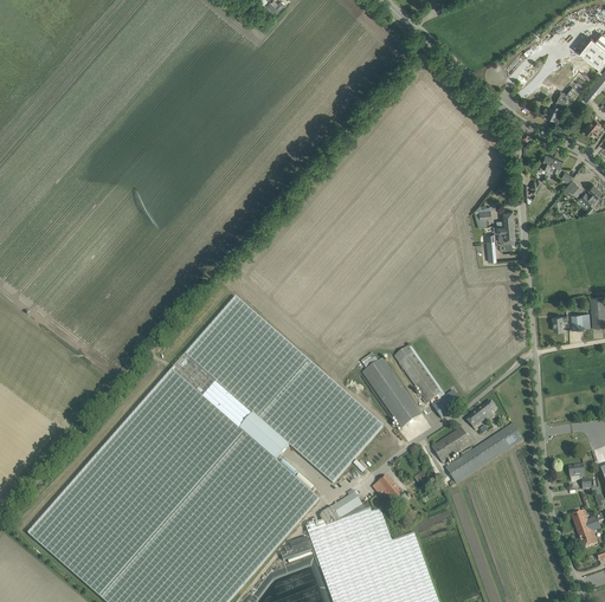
[(277,0),(275,4),(270,0),(268,0),(265,2),(275,11),(283,1),(282,0),(277,0)]
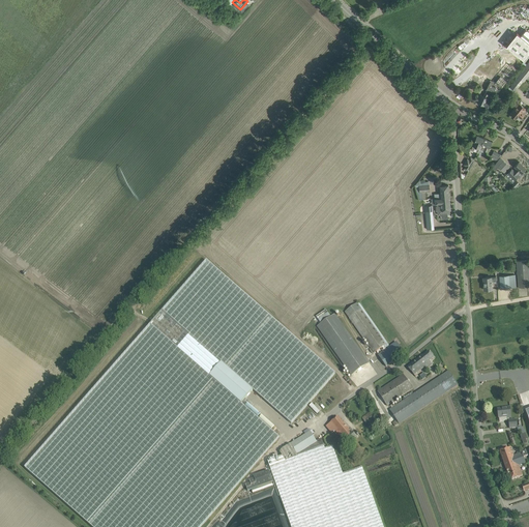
[(492,53),(513,69),(528,50),(528,40),(516,30),(505,42),(502,39),(492,53)]
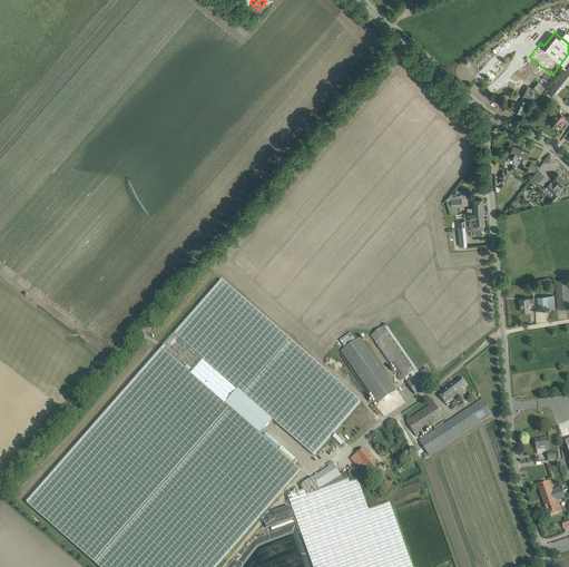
[(538,65),(533,61),(532,64),(531,64),(519,77),(527,82),(538,69),(536,67),(538,65)]
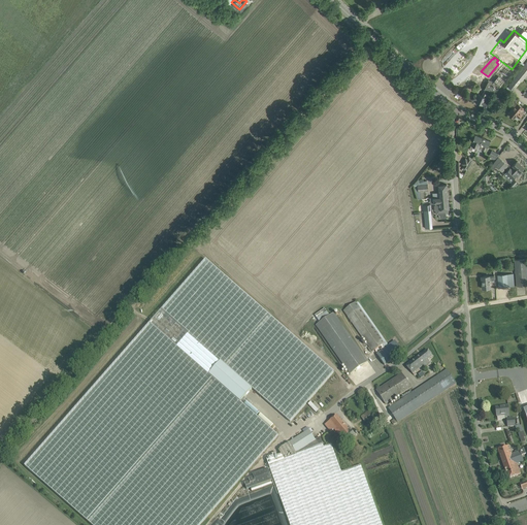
[(515,74),(507,84),(512,88),(520,77),(521,78),(526,70),(526,57),(514,73),(515,74)]
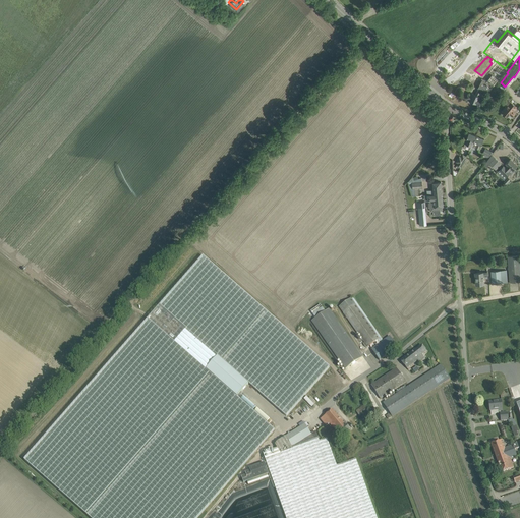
[(498,77),(490,71),(485,77),(481,76),(476,85),(477,85),(480,88),(483,89),(484,87),(484,88),(484,89),(487,90),(498,77)]
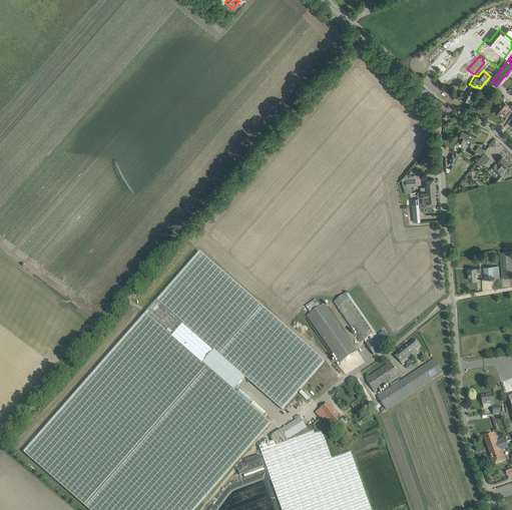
[(473,86),(470,84),(469,87),(468,86),(467,90),(463,88),(460,94),(465,97),(464,98),(470,101),(471,99),(472,99),(473,96),(471,94),(472,91),(471,90),(472,88),(473,86)]
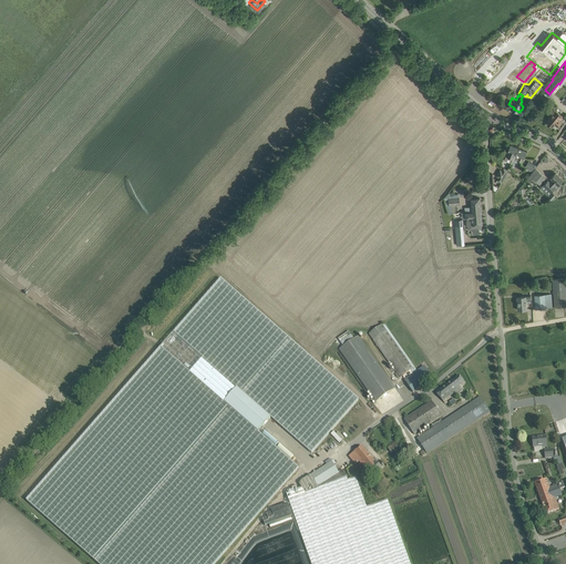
[(562,113),(553,105),(548,111),(551,113),(546,119),(552,123),(553,121),(556,123),(559,119),(558,118),(562,113)]
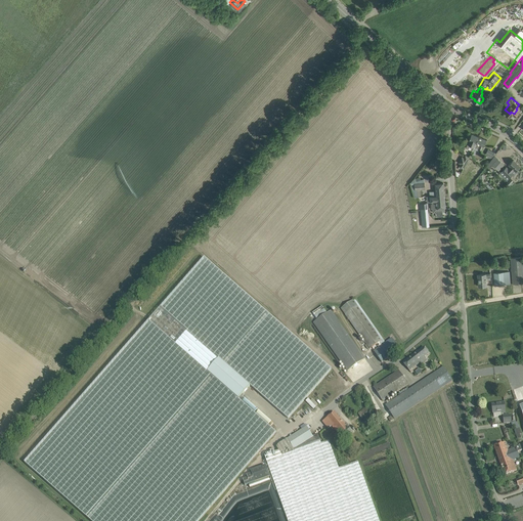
[(478,134),(471,131),(467,141),(474,144),(478,134)]
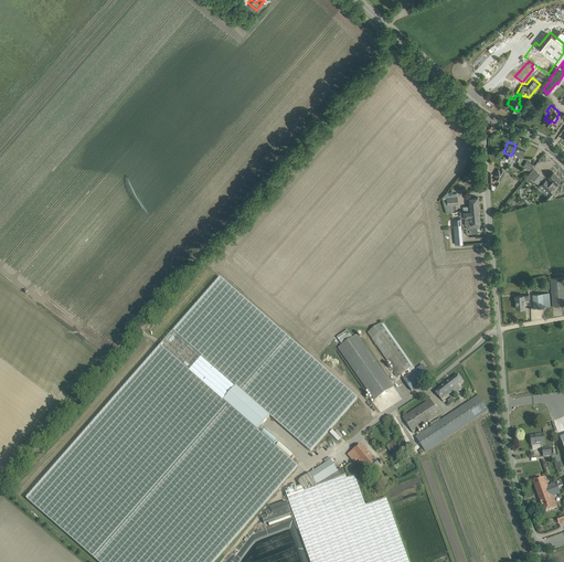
[(523,148),(515,145),(511,156),(519,158),(520,155),(521,155),(523,148)]
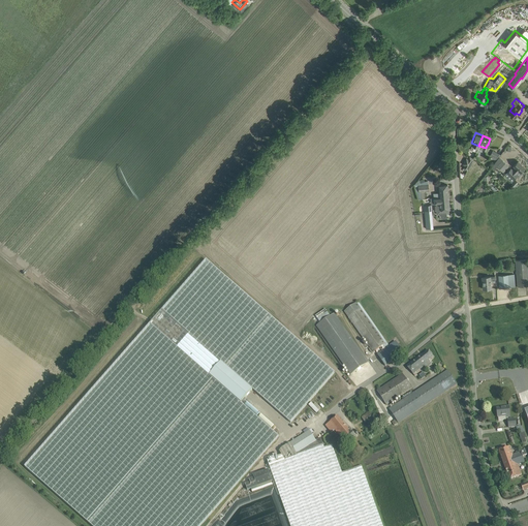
[(492,148),(489,152),(488,154),(494,157),(496,155),(496,156),(498,151),(492,148)]
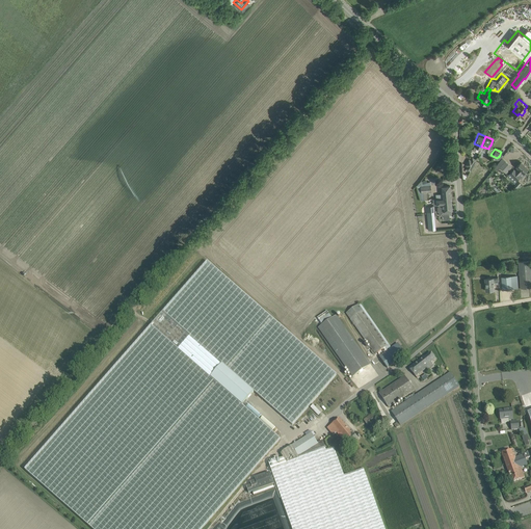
[(475,157),(471,154),(470,157),(468,156),(465,162),(467,163),(465,166),(469,168),(475,157)]
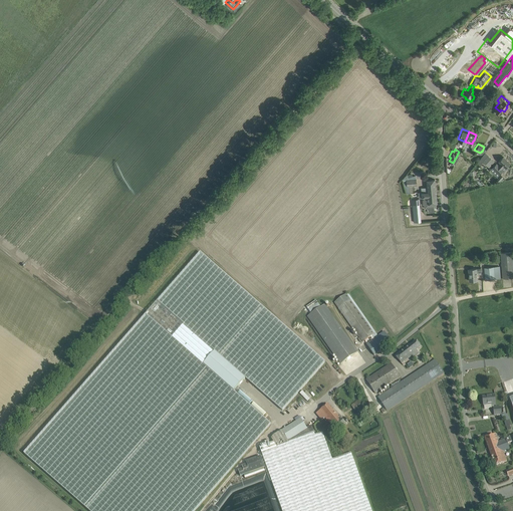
[(484,150),(479,156),(477,159),(480,162),(482,159),(488,165),(494,159),(484,150)]
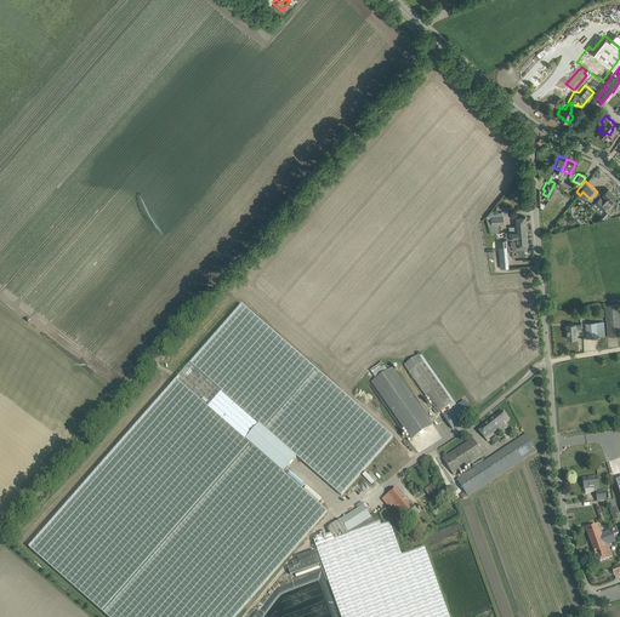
[(615,193),(607,186),(602,190),(603,193),(601,195),(599,194),(595,199),(597,201),(603,206),(607,203),(608,204),(609,203),(612,200),(612,199),(610,199),(615,193)]
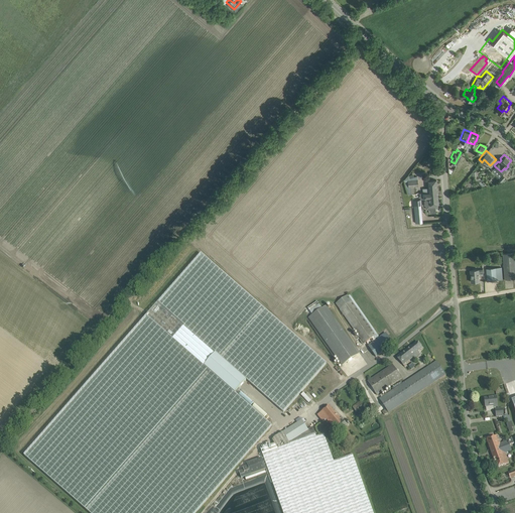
[(416,177),(403,178),(407,190),(413,190),(413,183),(417,183),(416,177)]
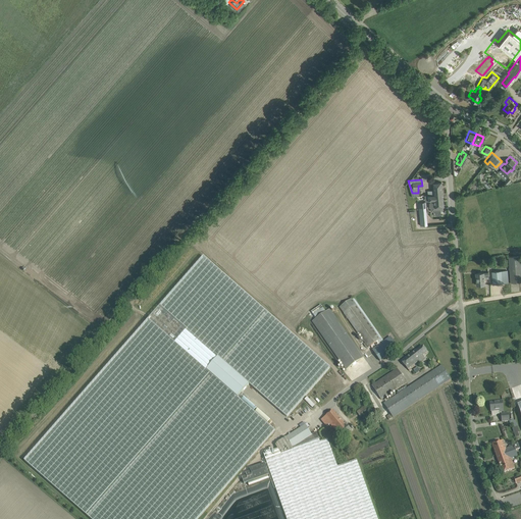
[(427,189),(427,192),(441,191),(440,179),(431,180),(432,188),(427,189)]
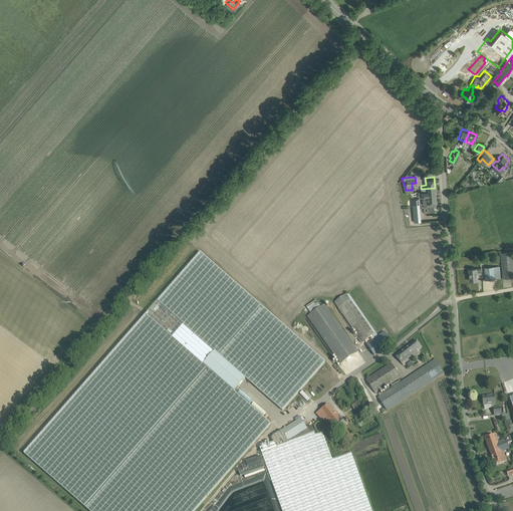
[(436,194),(423,195),(424,205),(436,204),(436,200),(436,194)]
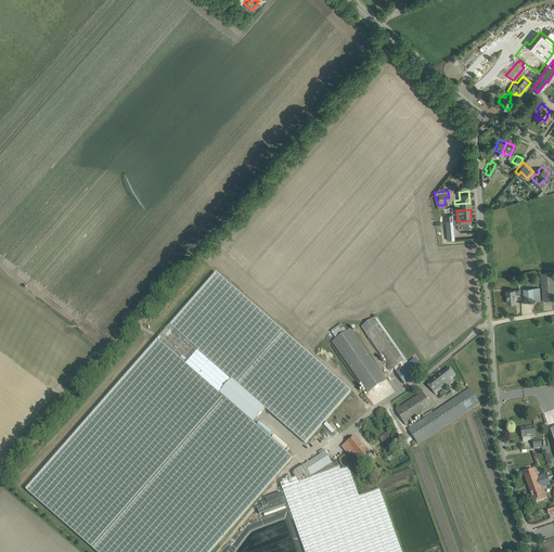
[(453,236),(452,218),(451,212),(445,213),(447,236),(453,236)]
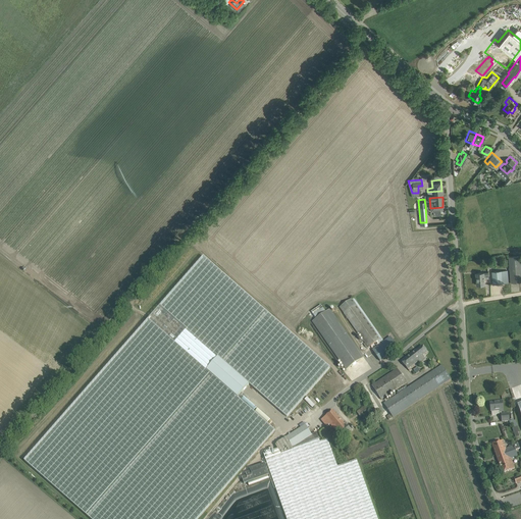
[(520,278),(520,270),(520,253),(508,254),(510,279),(520,278)]
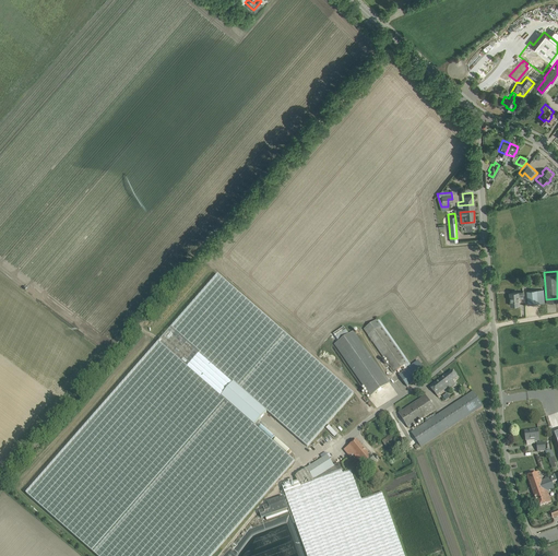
[(99,555),(206,555),(294,458),(253,423),(265,409),(306,444),(353,390),(216,272),(25,491),(99,555)]
